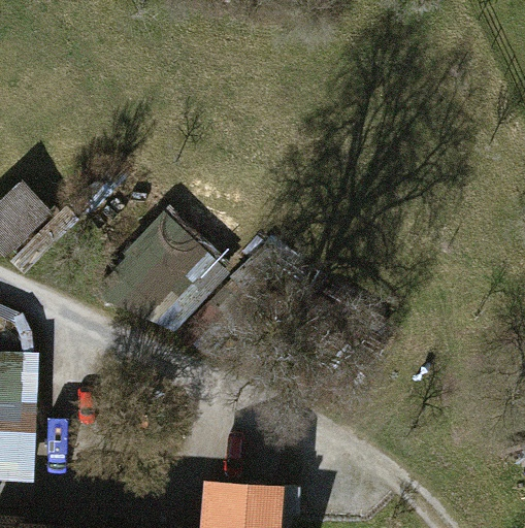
[(21,182),(0,200),(0,254),(3,258),(52,215),(21,182)]
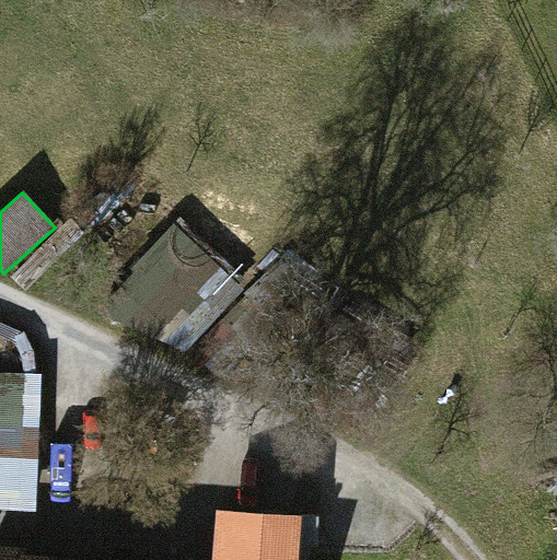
[(8,277),(23,292),(83,233),(69,219),(8,277)]
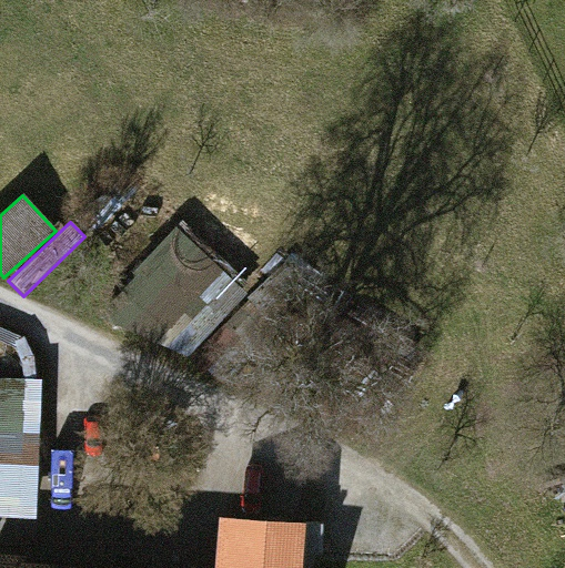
[(246,294),(175,227),(94,313),(187,357),(246,294)]
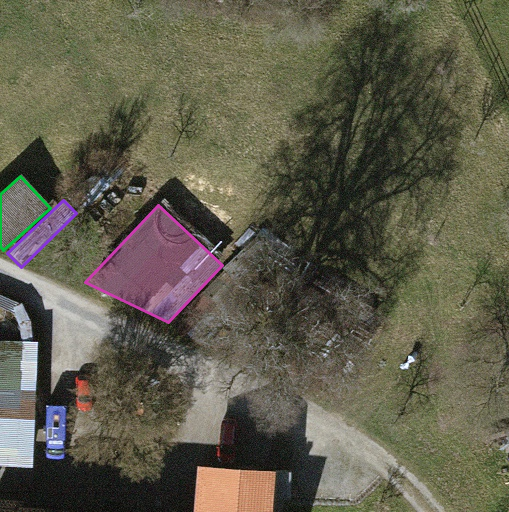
[(39,345),(0,342),(0,465),(33,467),(39,345)]
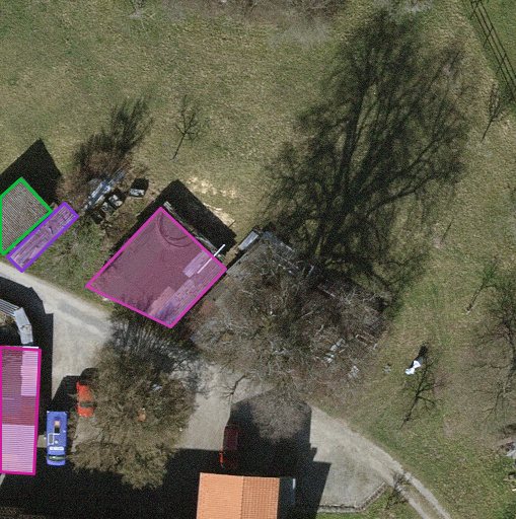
[(0,518),(272,518),(275,477),(197,472),(194,518),(84,518),(0,513),(0,518)]
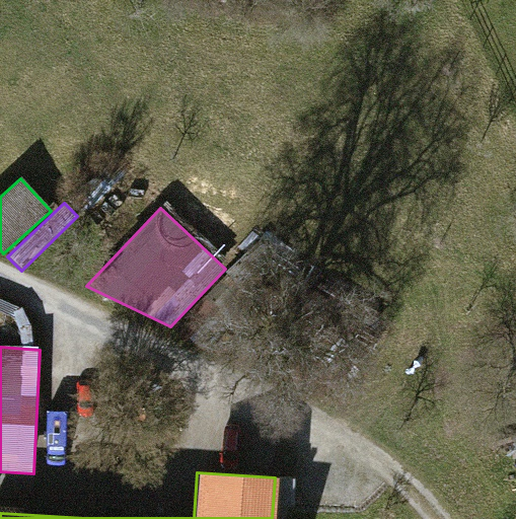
All buildings are outlined.
